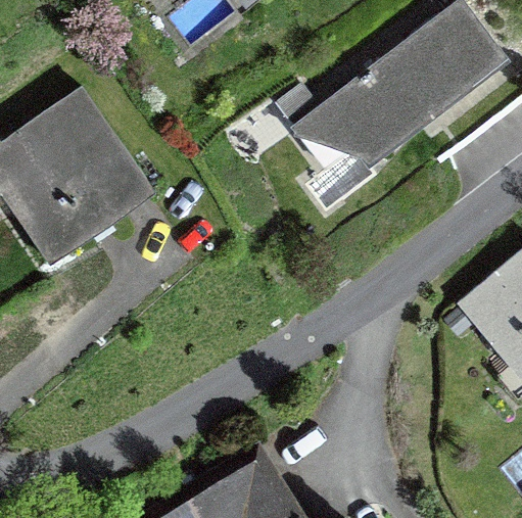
[(240,0),(244,6),(251,3),(256,10),(270,0),(240,0)]
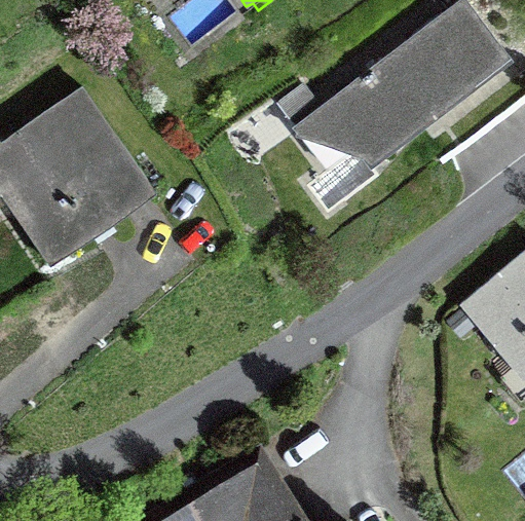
[(302,86),(275,103),(296,137),(301,138),(329,171),(351,153),(360,155),(369,166),(513,57),(467,0),(457,0),(320,106),(302,86)]
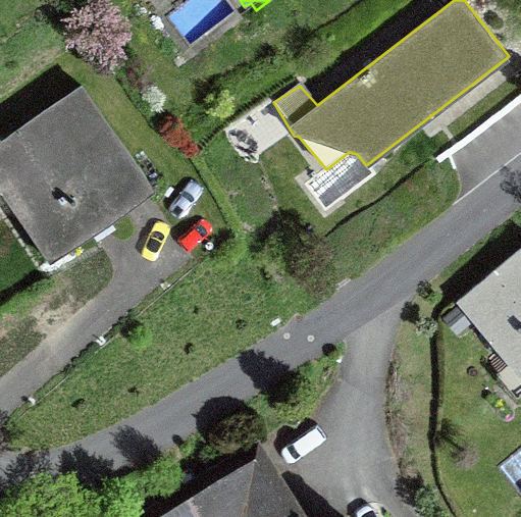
[(0,195),(50,265),(92,236),(97,243),(116,229),(111,221),(156,190),(81,85),(1,141),(0,139),(0,195)]
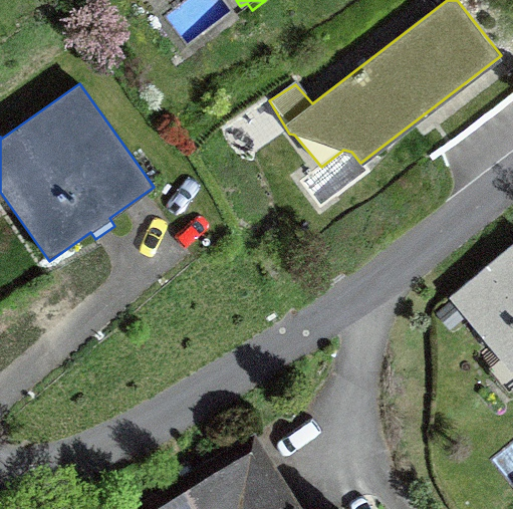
[(512,241),(448,297),(451,301),(435,315),(449,331),(465,318),(509,369),(512,366),(512,241)]
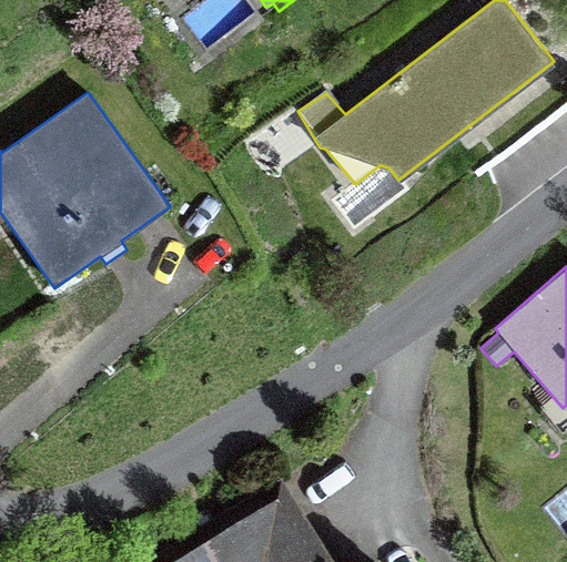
[(336,561),(283,477),(145,561),(336,561)]
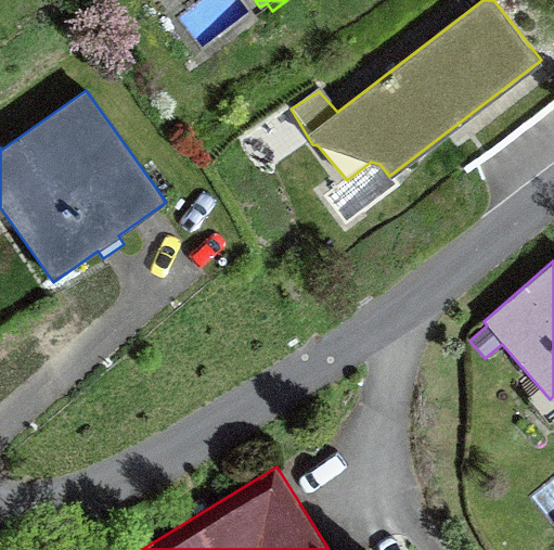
All buildings are outlined.
